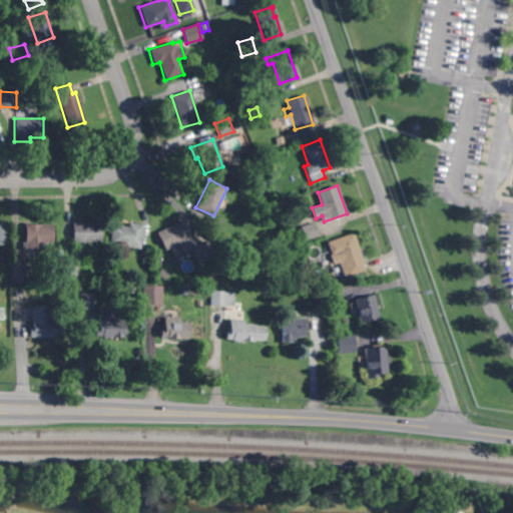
[(197,247),(182,254),(177,243),(164,250),(155,232),(183,218),(197,247)]
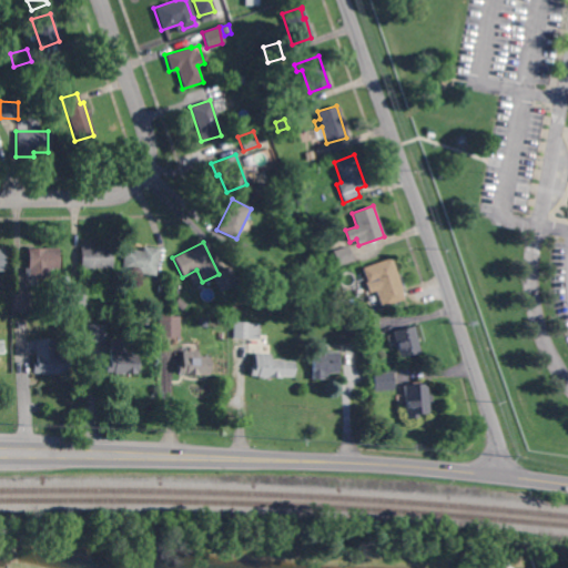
[(337,265),(332,252),(347,246),(352,260),(337,265)]
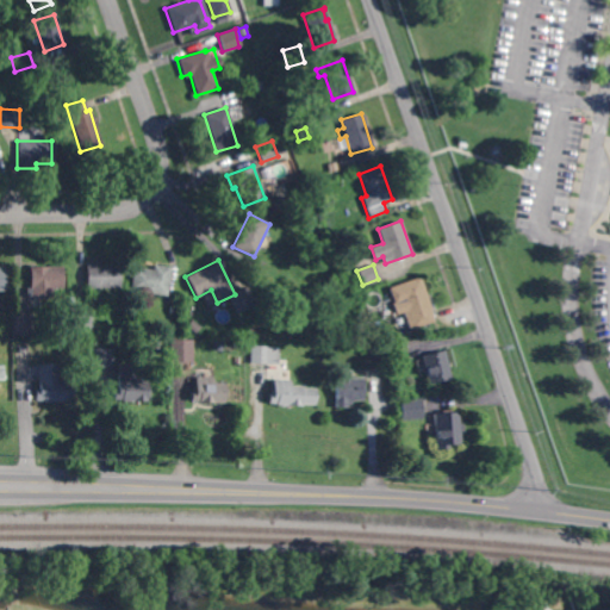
[(119,287),(86,287),(86,266),(119,266),(119,287)]
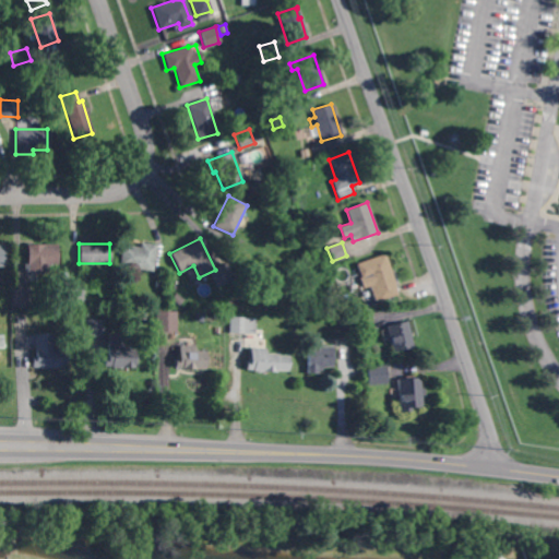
[(152,270),(118,264),(122,245),(140,247),(140,244),(156,246),(152,270)]
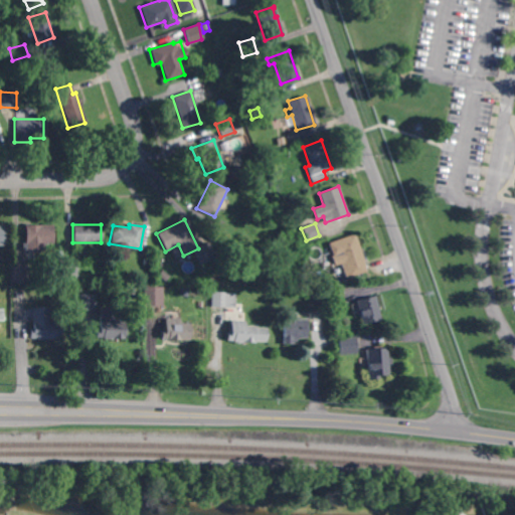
[(52,244),(43,244),(43,251),(26,251),(26,243),(24,243),(24,225),(52,225),(52,244)]
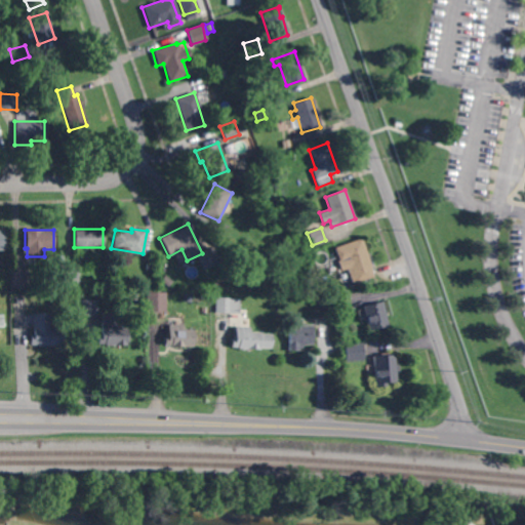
[(371,268),(370,268),(373,276),(355,282),(347,259),(339,263),(334,248),(361,239),(371,268)]
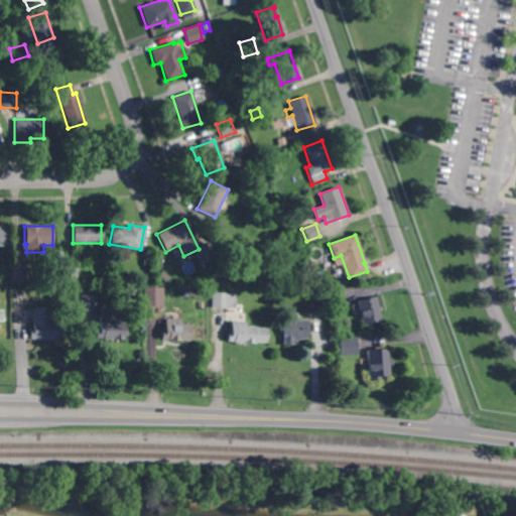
[(297,260),(294,251),(302,248),(305,257),(297,260)]
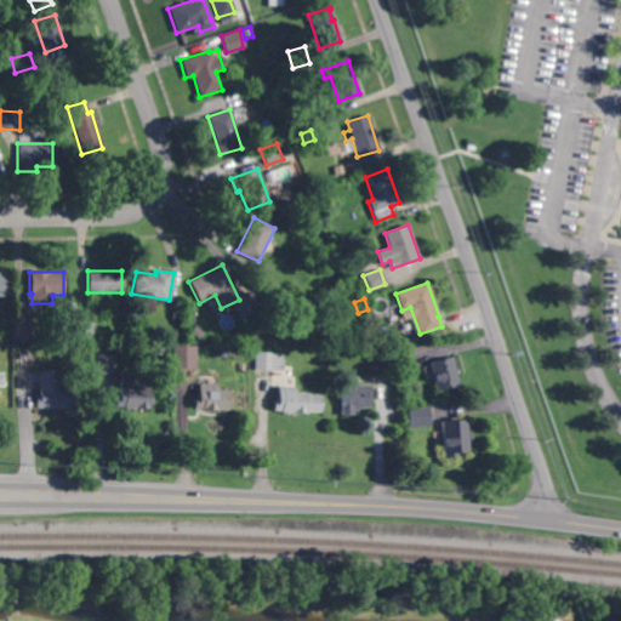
[(308,320),(303,317),(303,318),(297,312),(306,303),(311,308),(311,309),(314,313),(308,320)]
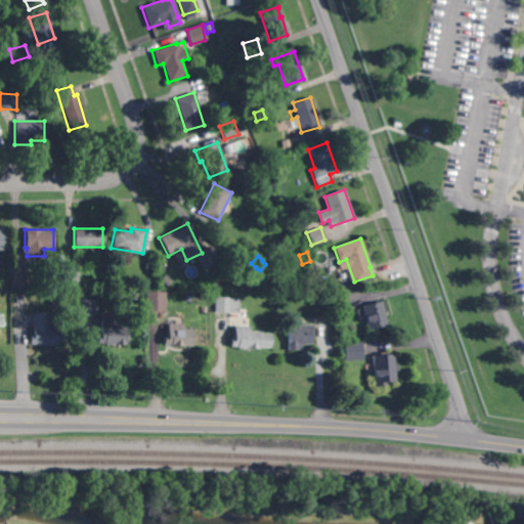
[(27,287),(11,287),(11,270),(26,270),(27,287)]
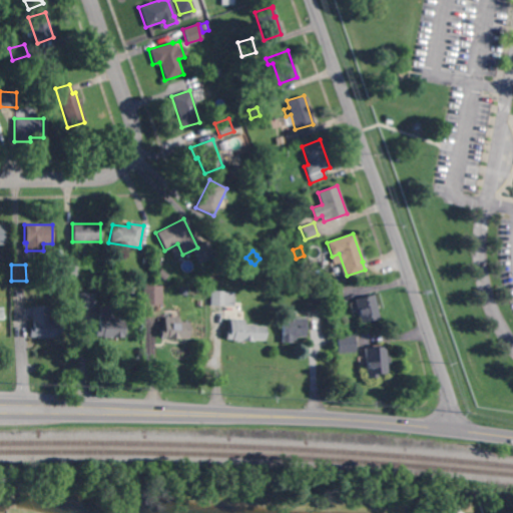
[(161,304),(142,304),(143,286),(161,287),(161,304)]
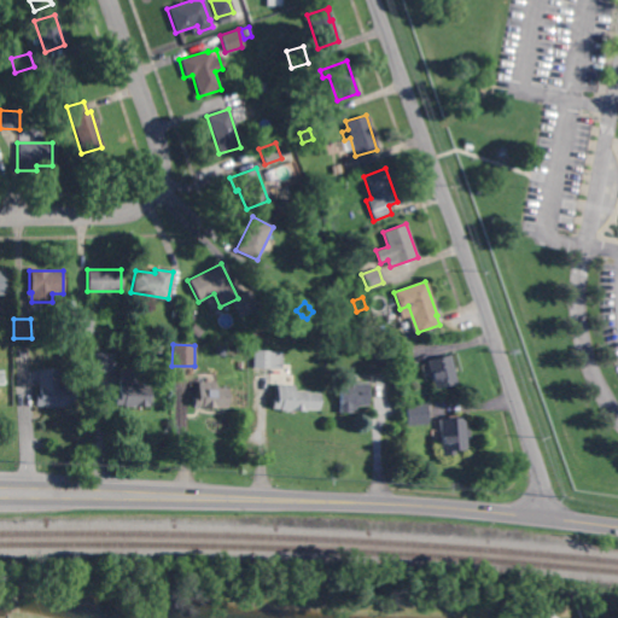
[(16,363),(16,348),(29,348),(29,363),(16,363)]
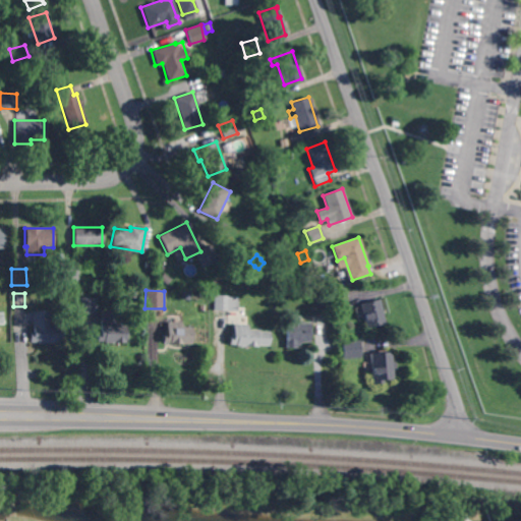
[(95,313),(77,312),(78,296),(96,297),(95,313)]
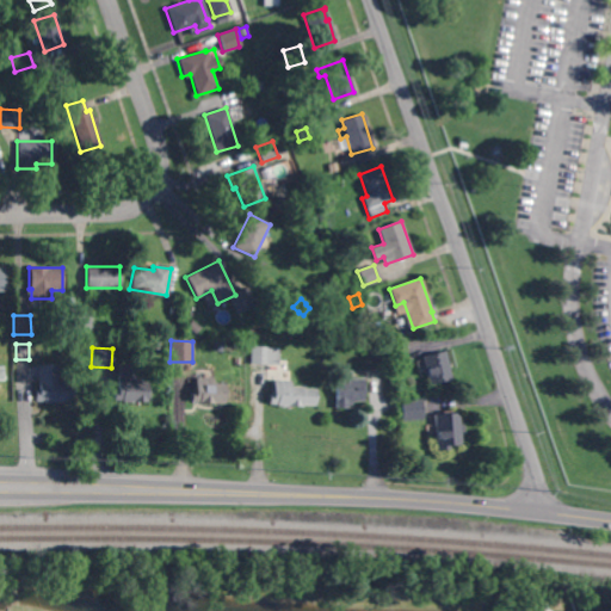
[(278,364),(250,364),(250,347),(278,347),(278,364)]
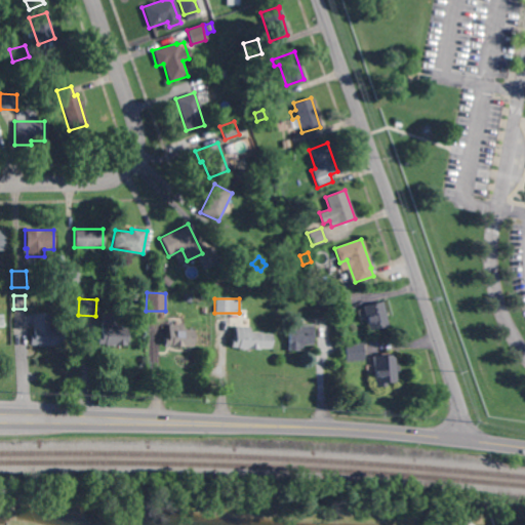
[(369,329),(364,306),(384,301),(388,325),(369,329)]
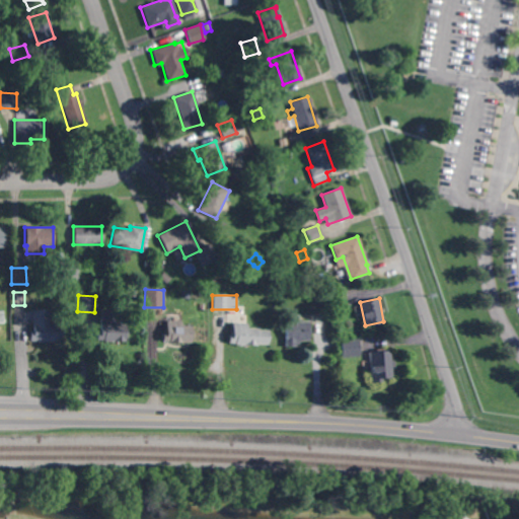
[(59,343),(36,342),(36,341),(29,341),(29,331),(32,331),(33,309),(50,310),(50,323),(60,323),(59,343)]
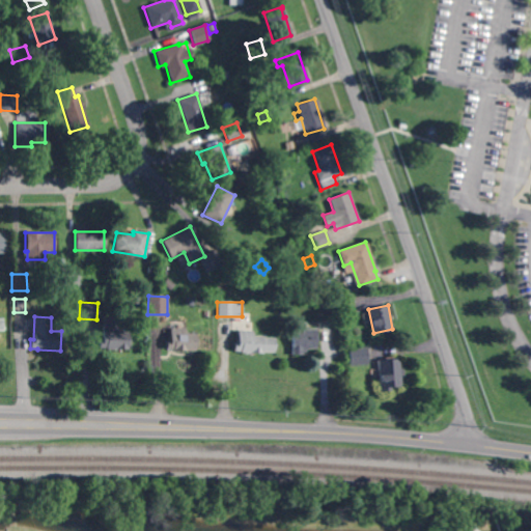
[(128,350),(105,350),(105,347),(99,347),(99,339),(103,339),(103,317),(117,317),(117,332),(128,333),(128,350)]
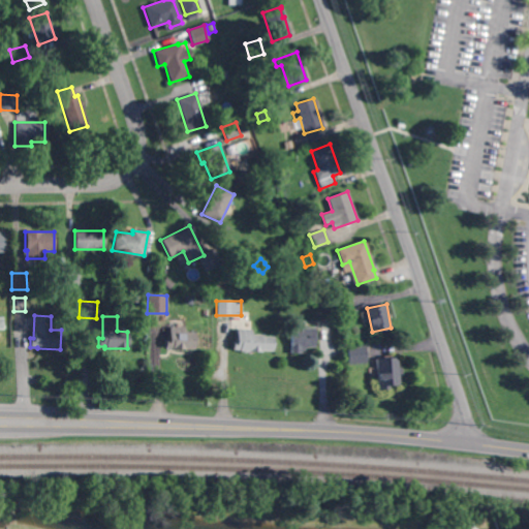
[(314,348),(305,348),(305,350),(301,350),(301,352),(290,352),(290,328),(314,328),(314,348)]
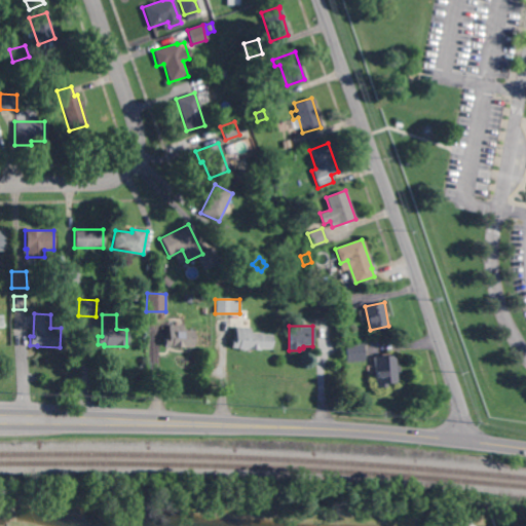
[(193,347),(171,347),(171,346),(164,346),(164,339),(168,339),(168,327),(182,327),(182,330),(193,330),(193,347)]
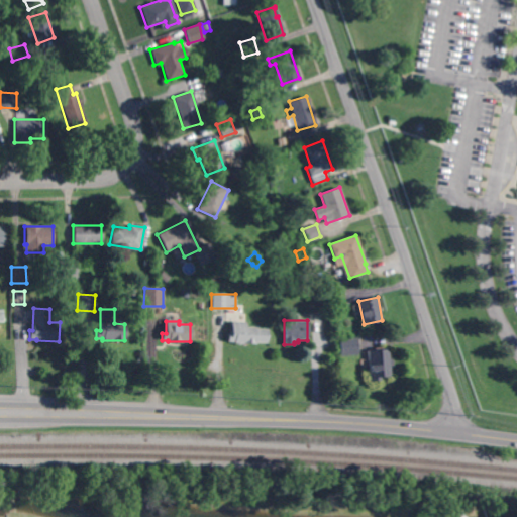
[(267,342),(256,342),(256,343),(241,343),(241,344),(233,344),(233,343),(227,343),(227,334),(231,334),(231,322),(245,322),(245,326),(256,326),(256,328),(267,328),(267,342)]
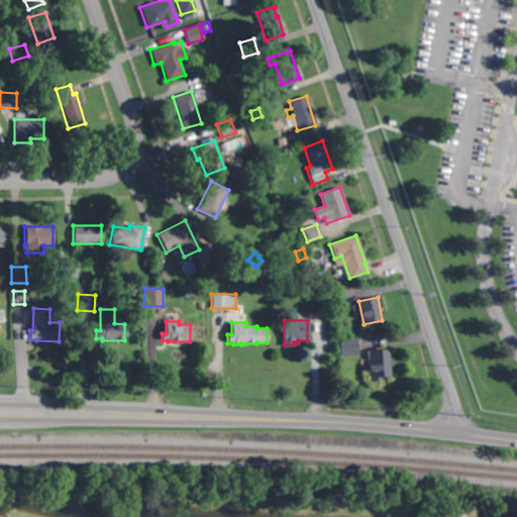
[(340,356),(339,339),(356,338),(358,355),(340,356)]
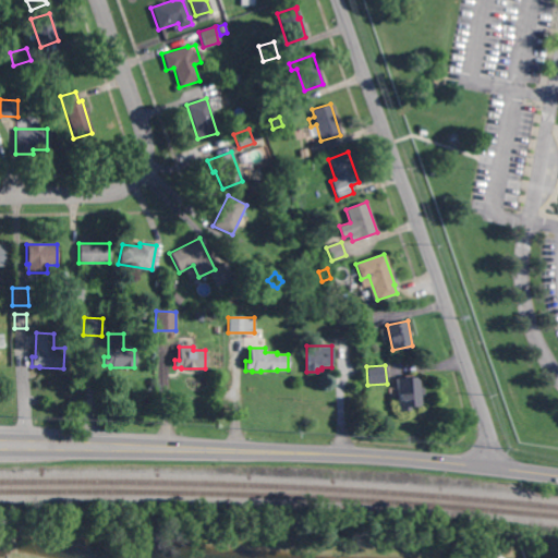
[(400,412),(397,380),(420,377),(423,405),(411,407),(412,411),(400,412)]
